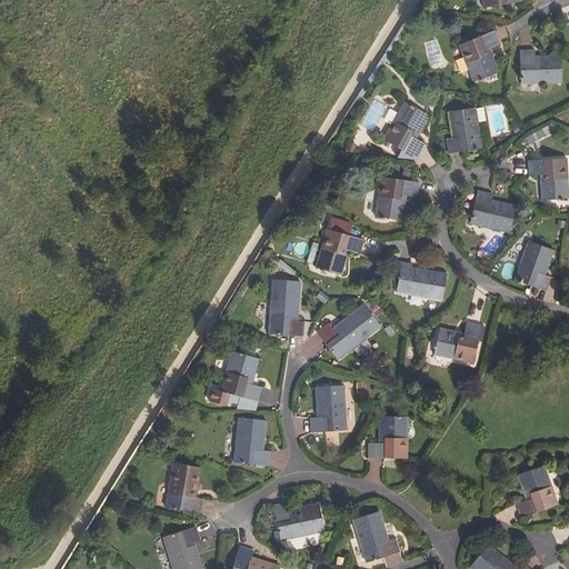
[(492,30),(457,45),(473,81),(499,70),(489,47),(499,42),(492,30)]
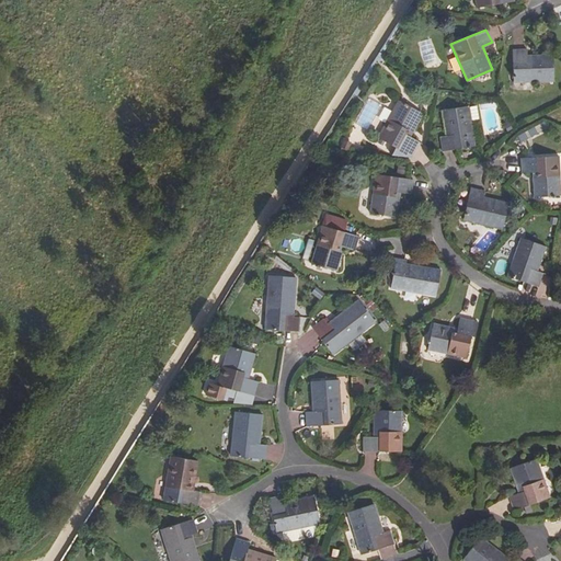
[(529,47),(514,47),(515,83),(554,82),(554,55),(529,55),(529,47)]
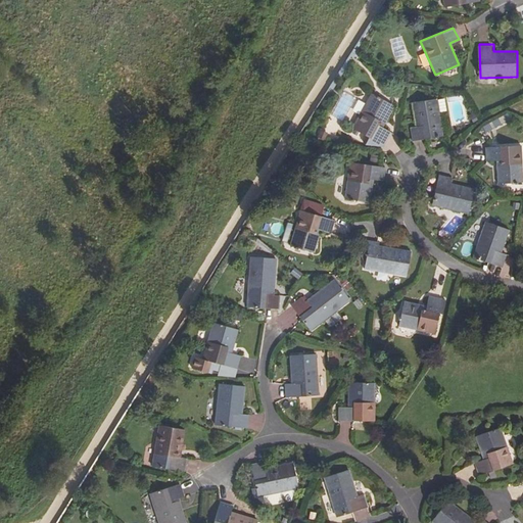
[(371,96),(353,128),(384,145),(391,134),(382,129),(393,108),(371,96)]
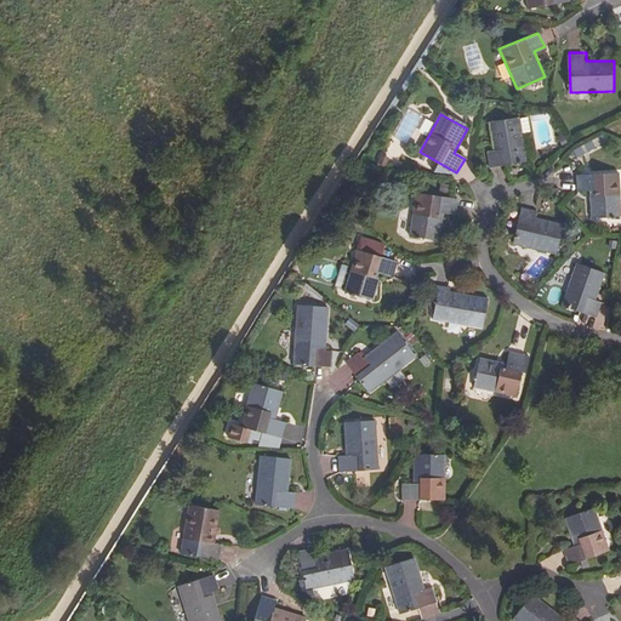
[(486,153),(489,167),(525,161),(517,118),(488,123),(493,151),(486,153)]
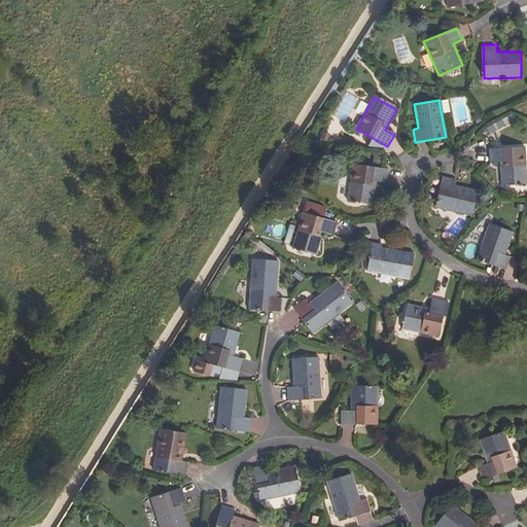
[(502,120),(486,127),(488,133),(504,127),(502,120)]
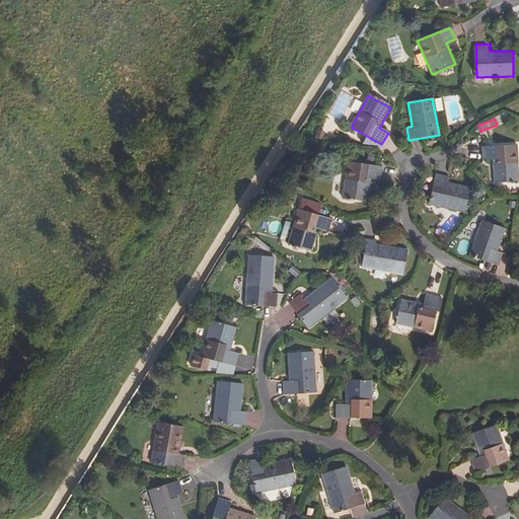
[(516,146),(480,147),(482,160),(492,160),(493,182),(518,181),(516,146)]
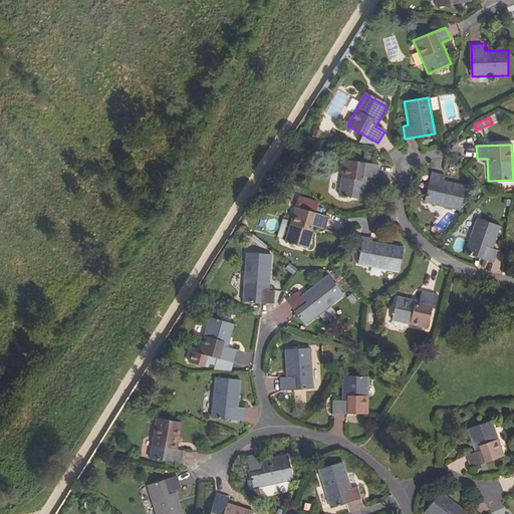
[(377,166),(343,161),(338,196),(362,200),(366,177),(376,179),(377,166)]
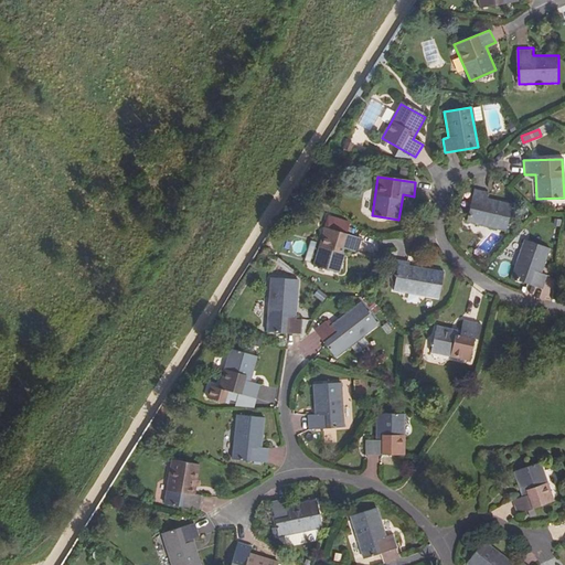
[(473,190),(466,222),(505,232),(512,204),(484,198),(486,192),(473,190)]
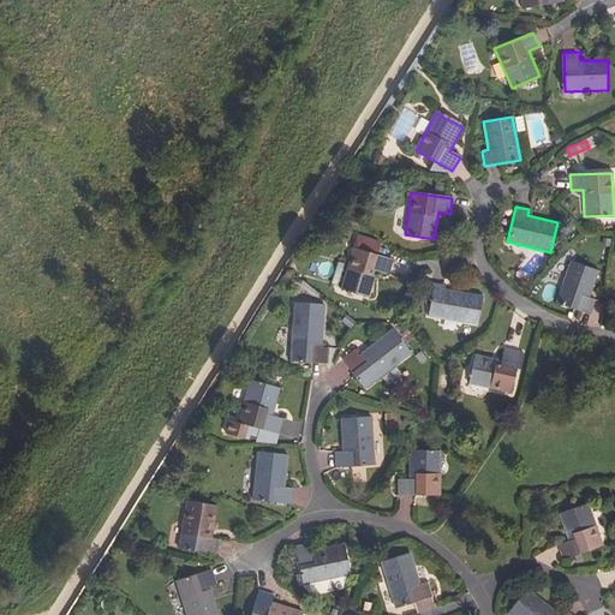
[(393,261),(353,249),(341,290),(369,298),(377,272),(388,275),(393,261)]
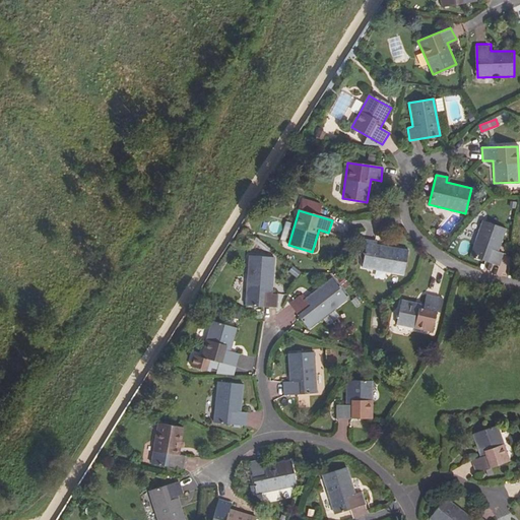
[(506,229),(483,220),(470,257),(500,266),(504,254),(498,252),(506,229)]
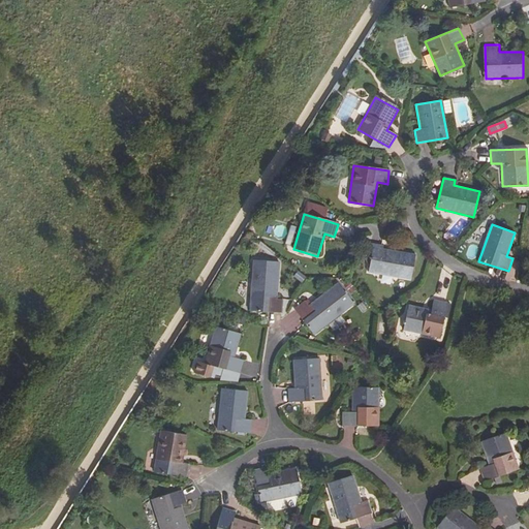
[(381,245),(369,242),(366,257),(370,257),(368,272),(410,279),(414,254),(381,248),(381,245)]
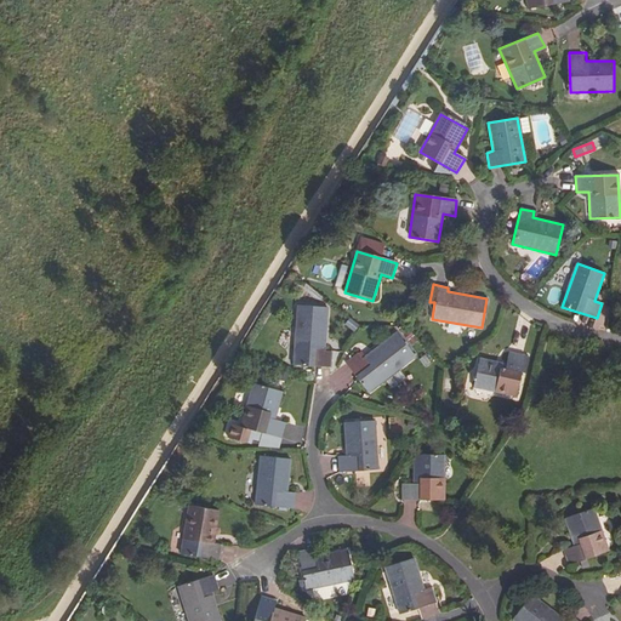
[(328,309),(297,307),(294,365),(330,369),(331,352),(324,352),(325,349),(319,348),(319,340),(325,340),(328,309)]
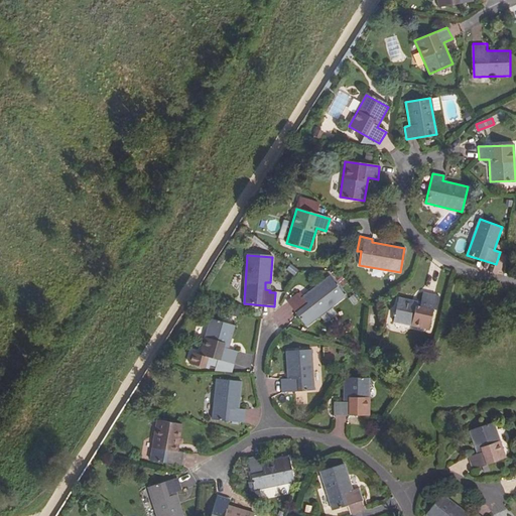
[(297,295),(287,303),(305,327),(345,297),(330,277),(309,292),(312,296),(306,301),(303,297),(300,299),(297,295)]
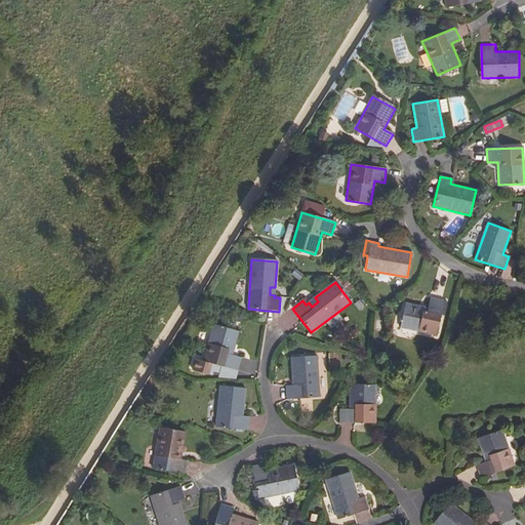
[(429,308),(406,303),(400,327),(436,335),(444,300),(431,297),(429,308)]
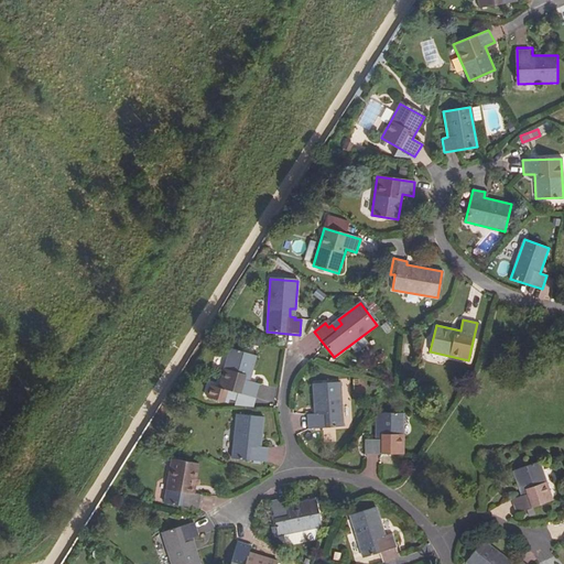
[(256,357),(230,349),(219,388),(210,386),(207,398),(227,403),(228,400),(232,401),(235,393),(255,399),(258,384),(245,381),(246,376),(250,377),(256,357)]
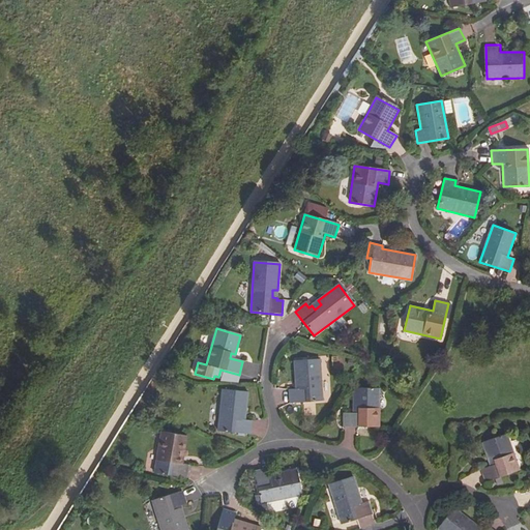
[(322,403),(320,360),(295,362),(295,384),(299,384),(300,390),(290,391),(291,404),(322,403)]
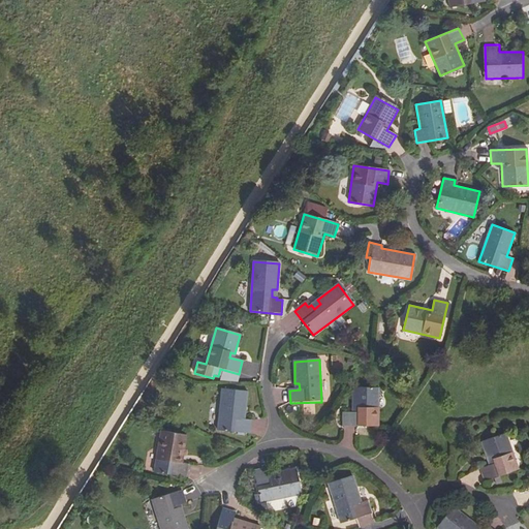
[(243,361),(240,373),(255,376),(258,365),(243,361)]
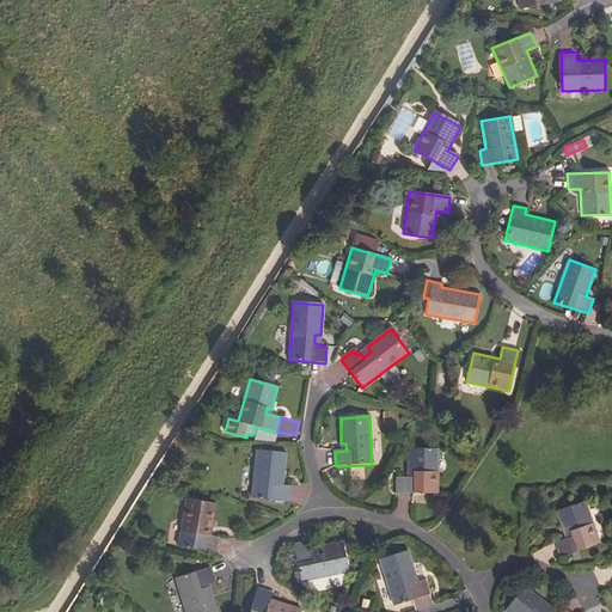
[(399,494),(438,494),(438,451),(410,450),(409,471),(414,471),(414,479),(399,479),(399,494)]
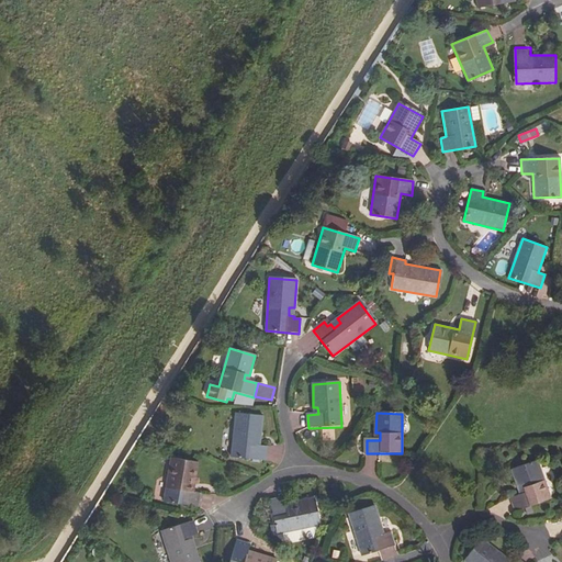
[(236,414),(232,458),(265,462),(267,448),(256,446),(256,440),(260,440),(262,417),(236,414)]
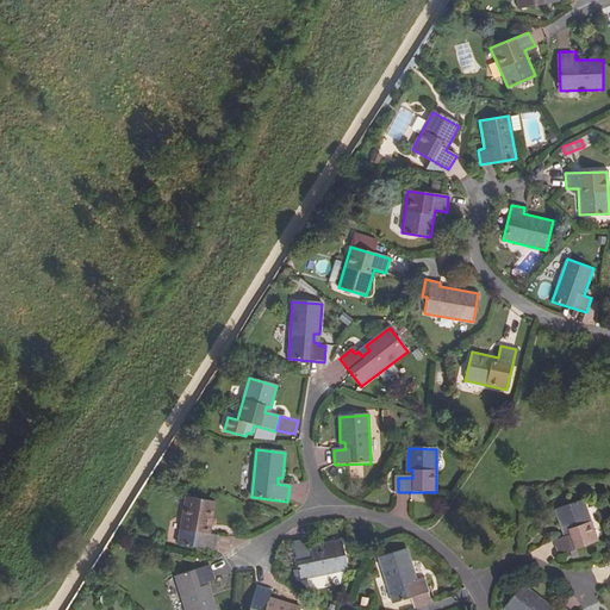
[(187,498),(179,545),(215,552),(217,536),(206,534),(207,528),(210,528),(215,503),(187,498)]
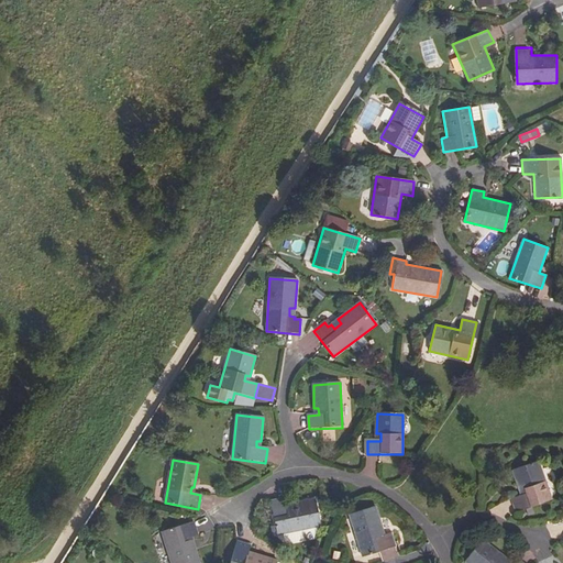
[(551,500),(538,462),(512,472),(519,490),(523,489),(526,495),(512,499),(517,512),(551,500)]
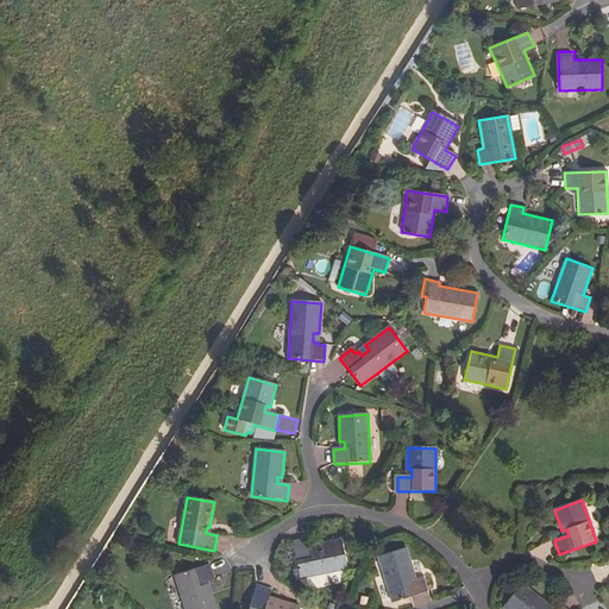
[(307,540),(293,542),(300,578),(346,569),(340,541),(316,546),(318,550),(309,551),(307,540)]
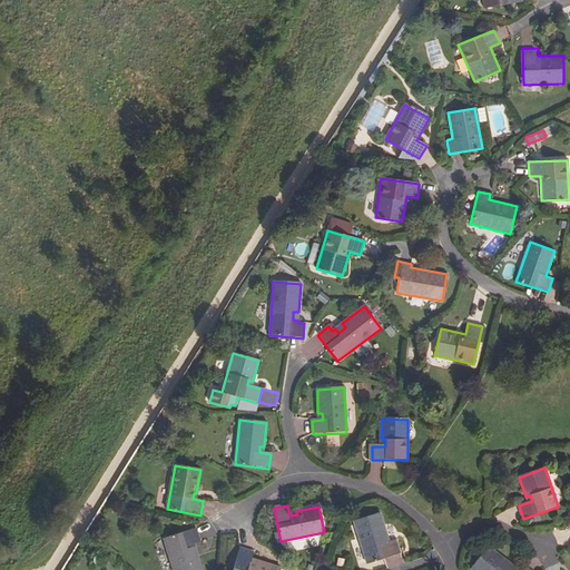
[(379,513),(354,521),(367,564),(400,554),(395,540),(385,542),(383,538),(386,537),(379,513)]
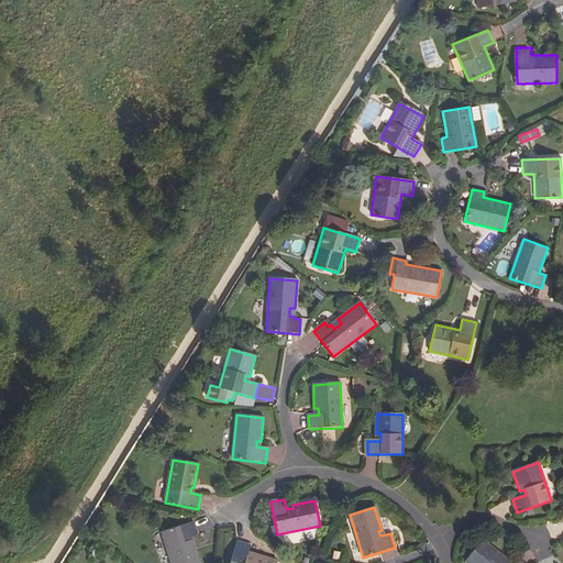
[(162,532),(170,562),(199,562),(196,549),(190,551),(188,542),(192,541),(191,538),(197,536),(192,523),(162,532)]
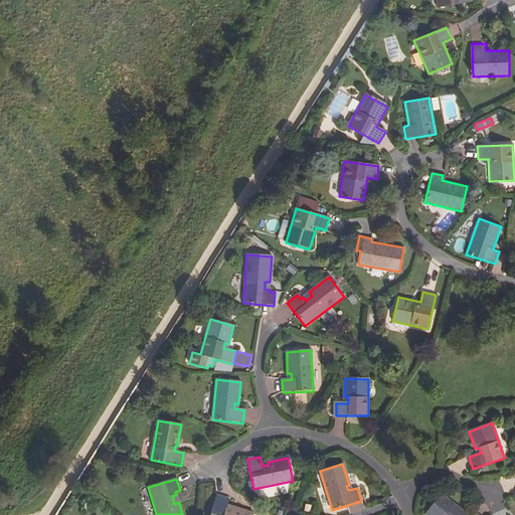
[(462,511),(441,495),(425,514),(476,514),(474,513),(472,514),(461,514),(459,514),(462,511)]
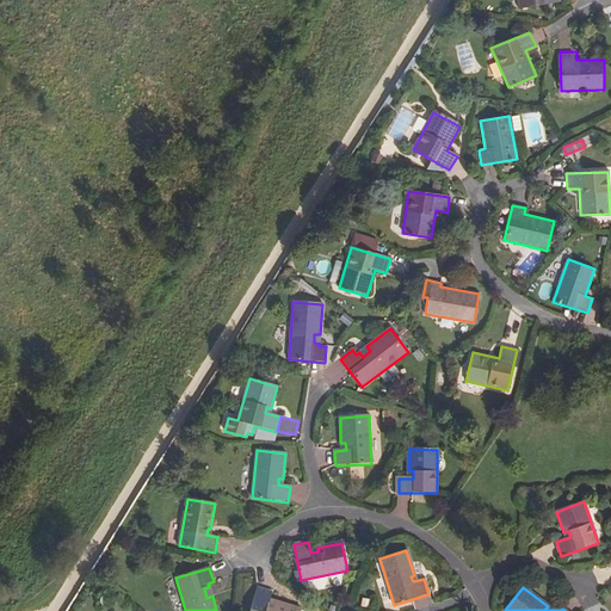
[(258,588),(250,610),(300,610),(301,609),(277,603),(276,605),(269,604),(271,593),(258,588)]
